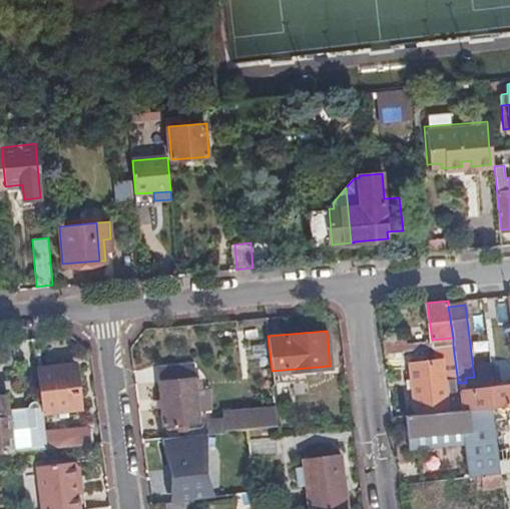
[(382,340),(383,353),(426,349),(425,343),(407,345),(406,338),(382,340)]
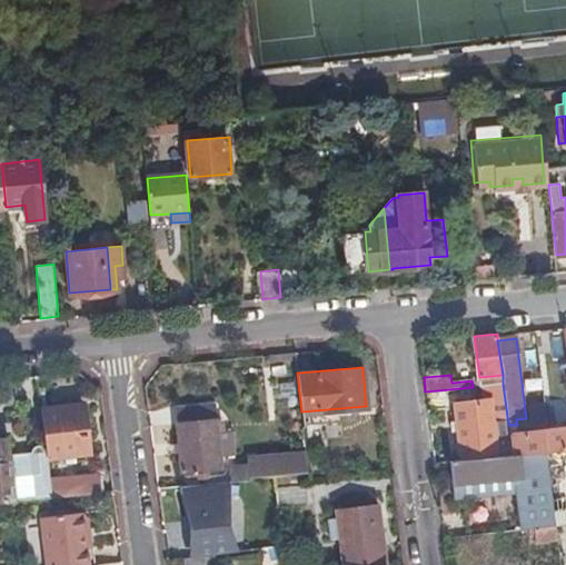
[(462,459),(512,455),(510,443),(494,445),(493,427),(508,425),(503,384),(493,385),(495,399),(456,403),(457,419),(462,459)]
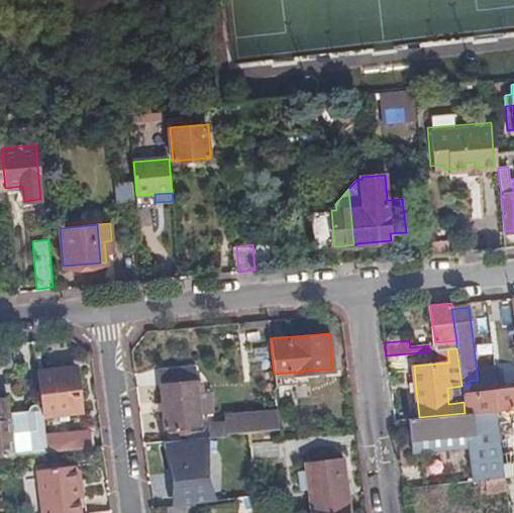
[(80,410),(74,365),(36,370),(40,408),(41,415),(58,413),(67,412),(80,410)]
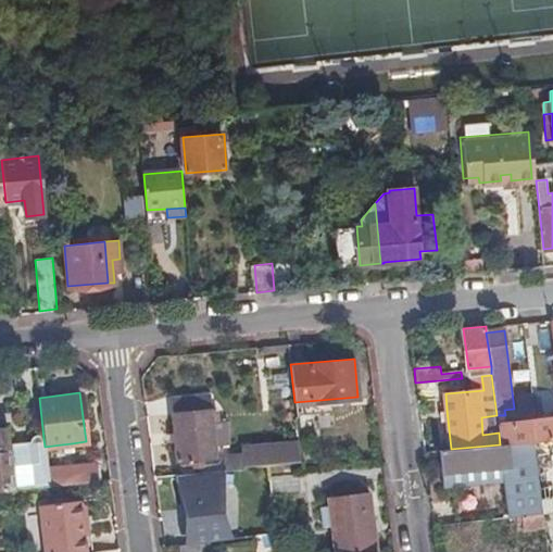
[(220,463),(212,403),(200,404),(199,397),(173,400),(180,462),(184,461),(185,467),(220,463)]
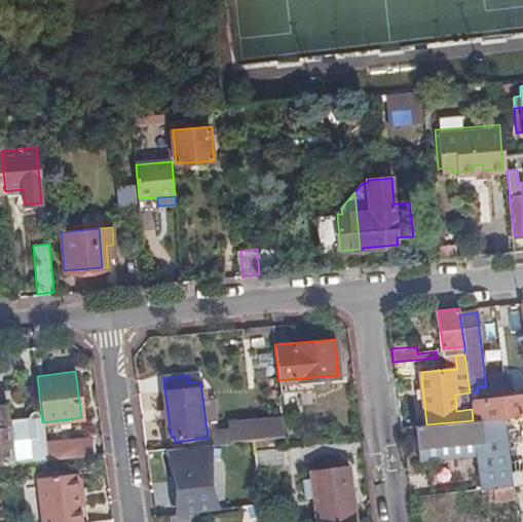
[(503,417),(522,415),(522,395),(478,399),(478,393),(470,393),(472,409),(473,420),(503,417)]
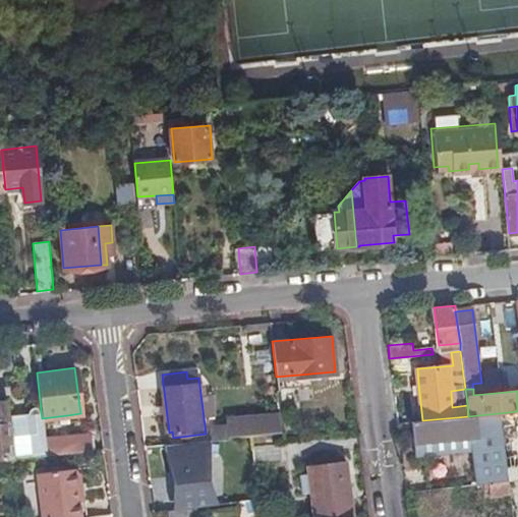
[(44,439),(42,418),(41,411),(40,411),(38,408),(34,406),(29,408),(26,412),(5,415),(3,399),(0,399),(0,457),(46,454),(44,439)]
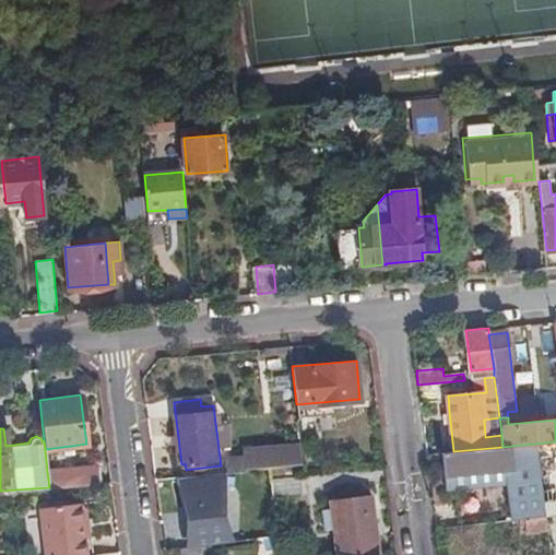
[(304,464),(302,444),(241,448),(243,457),(244,470),(250,470),(267,468),(304,464)]
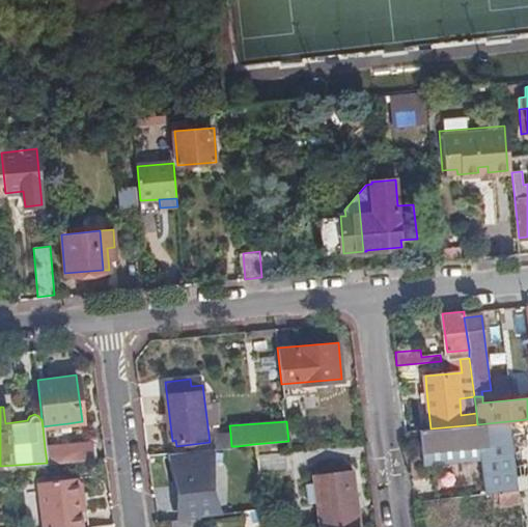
[(452,475),(455,496),(493,492),(517,490),(508,421),(477,424),(431,428),(420,430),(422,462),(481,458),(483,472),(452,475)]
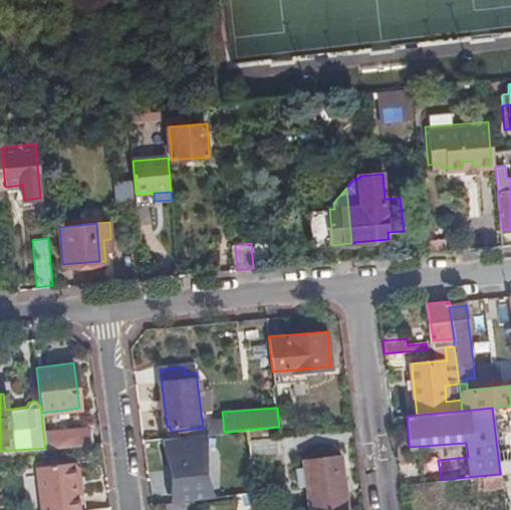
[(224,432),(223,420),(210,422),(206,434),(224,432)]
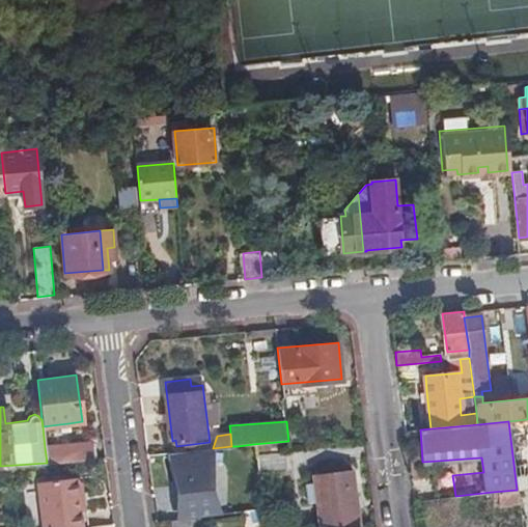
[(94,459),(92,442),(60,445),(62,461),(94,459)]
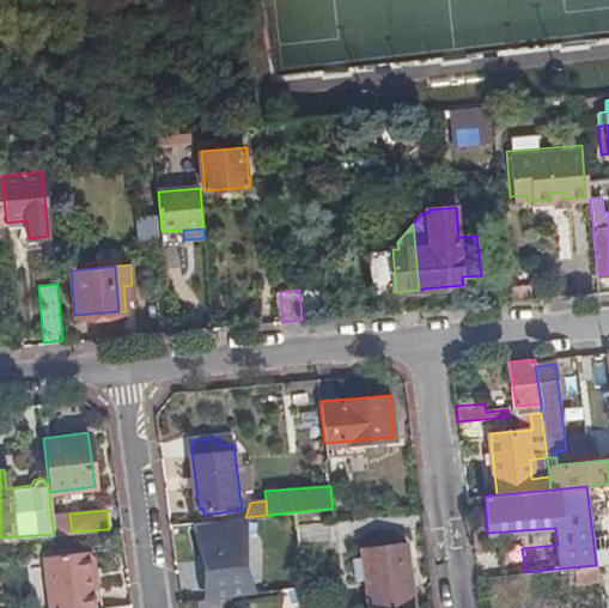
[(302,587),(298,559),(297,543),(294,524),(293,522),(292,512),(274,515),(281,570),(231,576),(235,595),(302,587)]
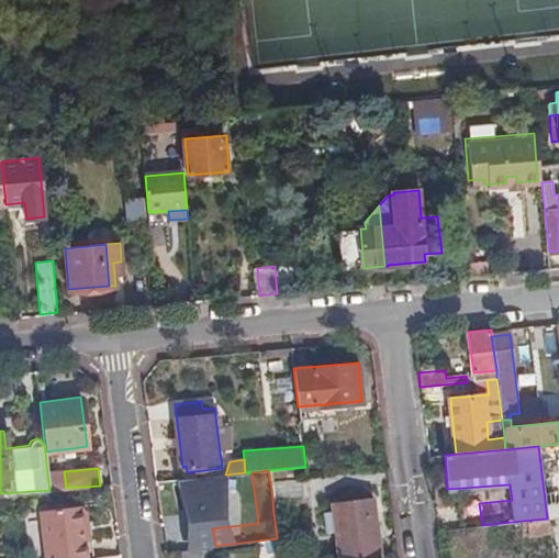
[(301,497),(299,479),(270,481),(272,499),(301,497)]
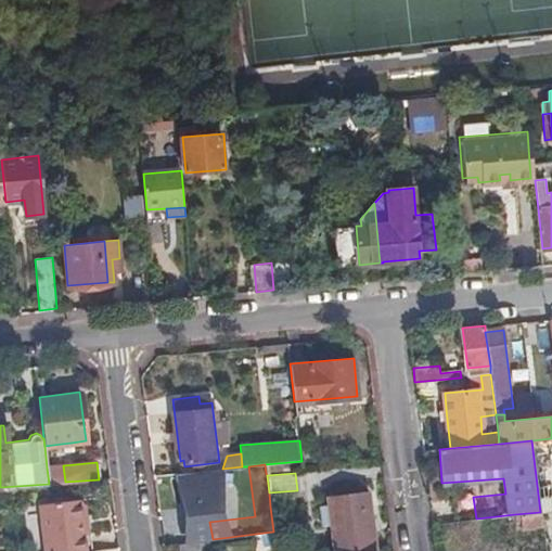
[(372,550),(374,550),(367,492),(326,498),(333,550),(372,550)]
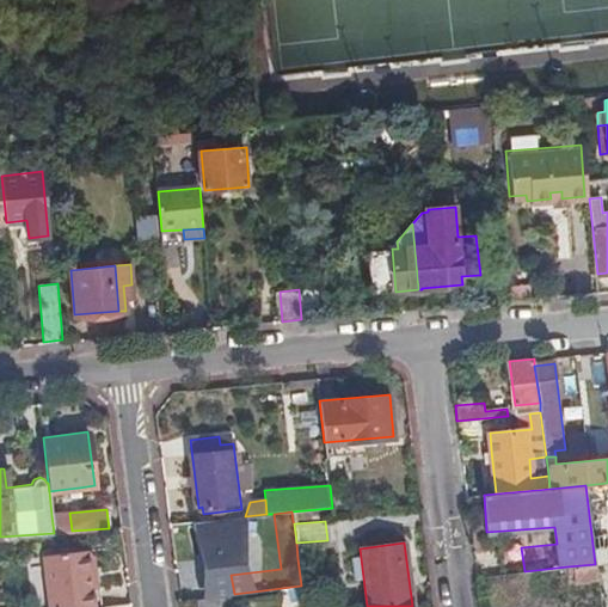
[(93,606),(91,587),(88,572),(92,565),(91,553),(86,547),(41,553),(47,606),(93,606)]
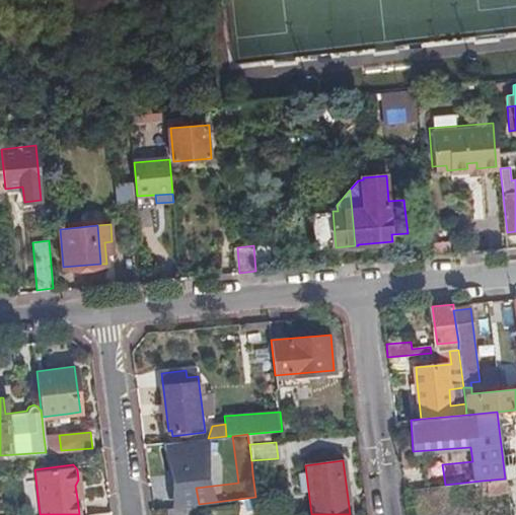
[(489,494),(507,491),(506,479),(505,479),(482,481),(483,487),(488,486),(489,494)]
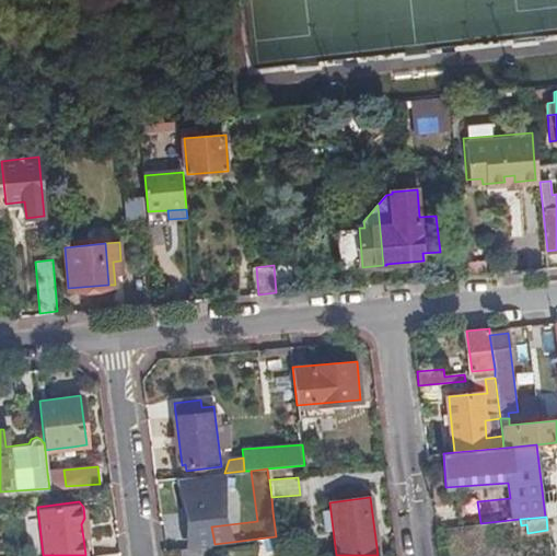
[(209,555),(209,544),(180,548),(180,555),(209,555)]
